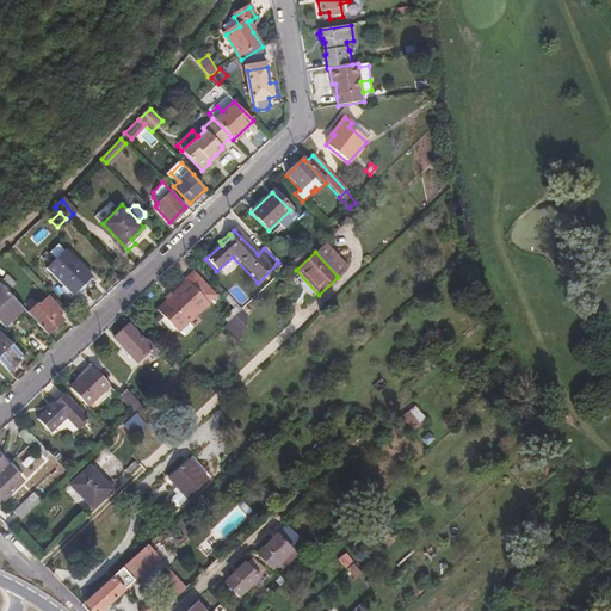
[(54,276),(61,284),(63,287),(72,295),(91,277),(72,258),(54,276)]
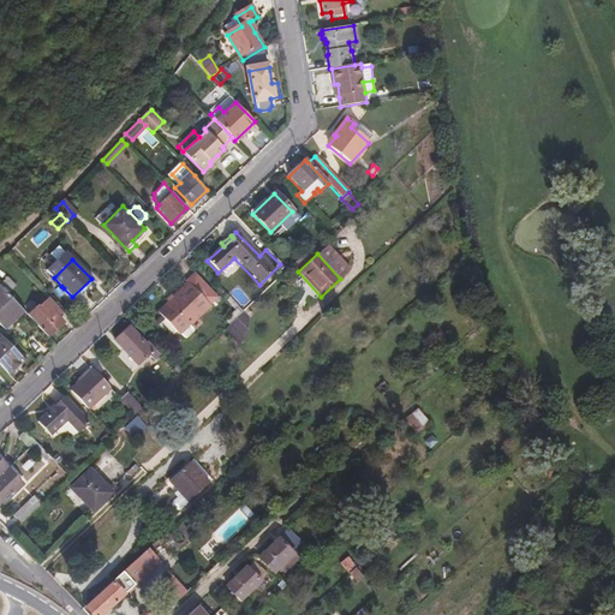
[(166,302),(156,311),(178,335),(187,327),(191,327),(210,308),(210,306),(216,300),(193,275),(186,282),(187,284),(171,298),(172,299),(168,303),(166,302)]
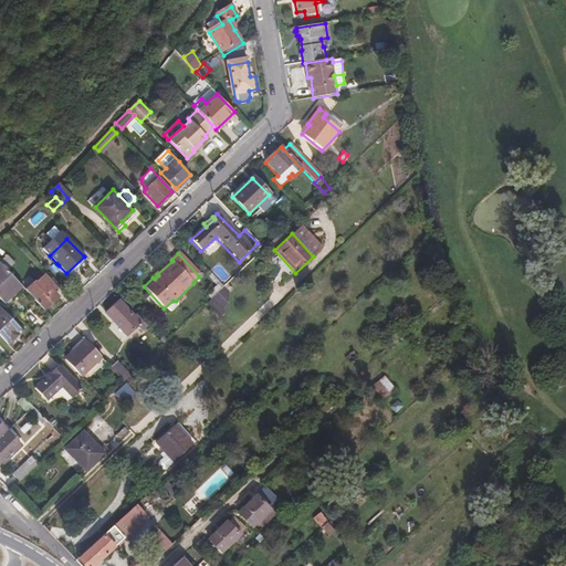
[(84,257),(66,273),(59,265),(55,268),(66,279),(86,260),(84,257)]
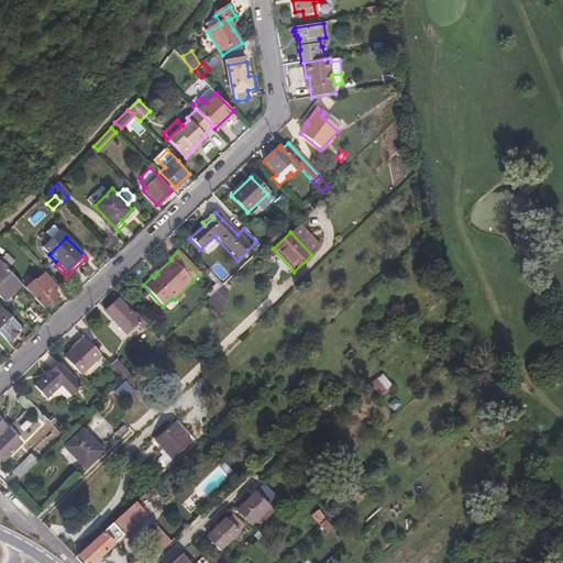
[(0,263),(6,269),(12,263),(7,257),(0,263)]
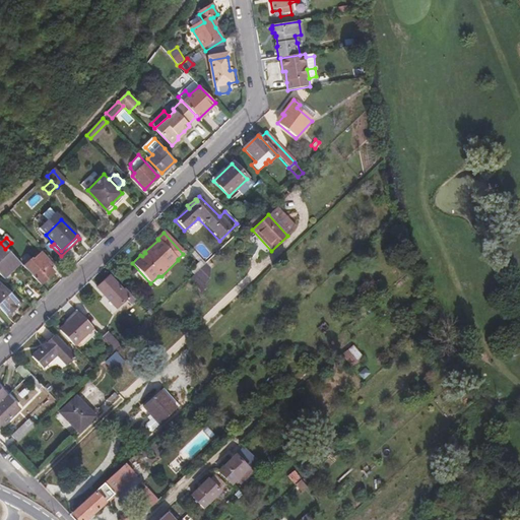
[(0,275),(4,280),(20,264),(5,249),(0,243),(0,275)]
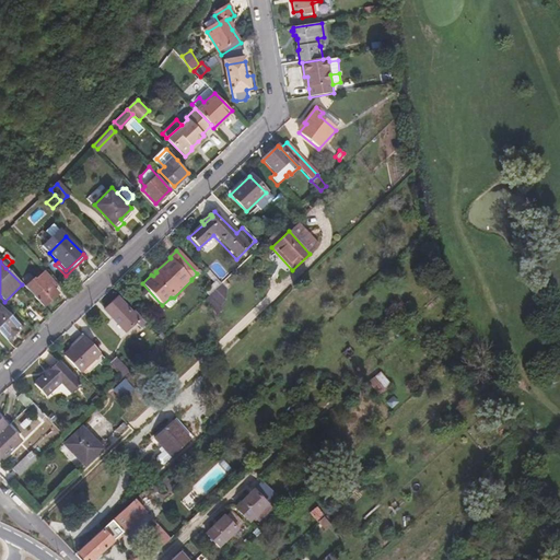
[(34,281),(26,289),(28,291),(44,307),(61,290),(45,272),(35,282),(34,281)]
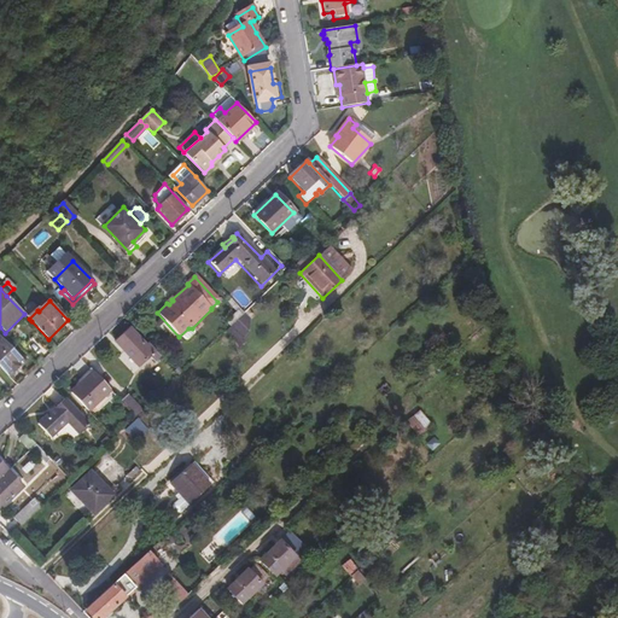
[(239,343),(249,326),(235,319),(226,336),(239,343)]
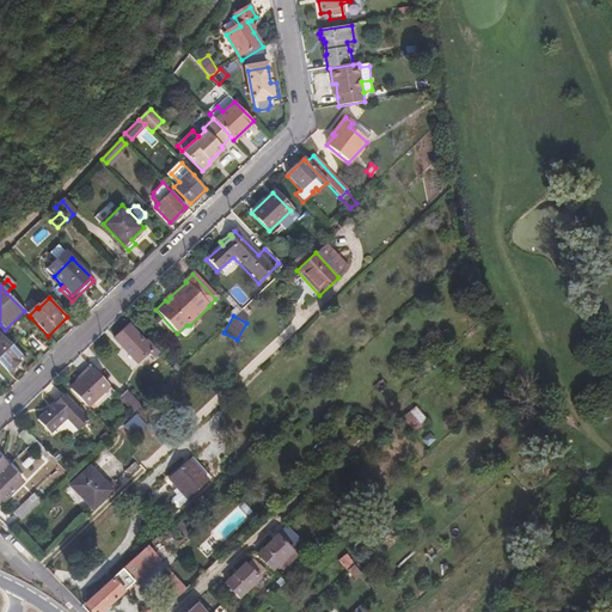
[(111,340),(136,365),(148,354),(153,359),(158,354),(147,342),(145,343),(127,324),(111,340)]
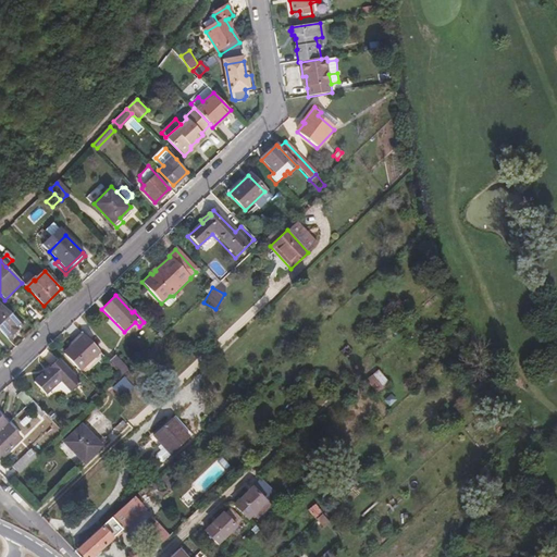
[(0,330),(10,339),(23,327),(0,304),(0,330)]
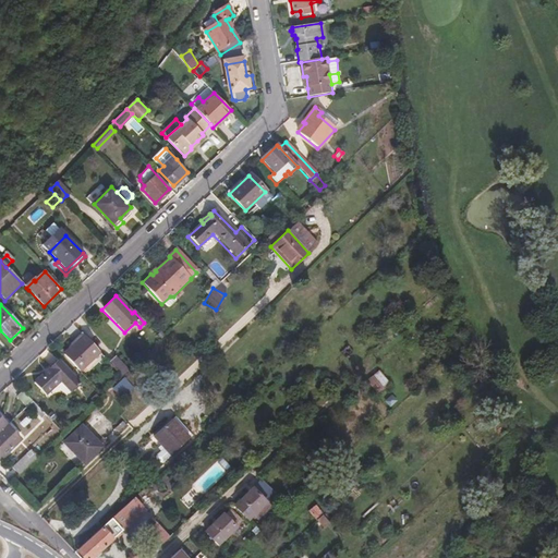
[(82,336),(62,355),(76,372),(97,352),(82,336)]
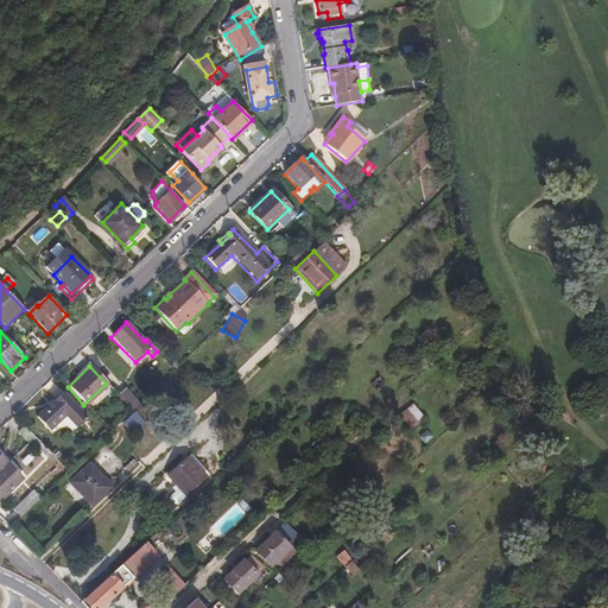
[(116,396),(132,412),(137,407),(139,405),(125,388),(116,396)]
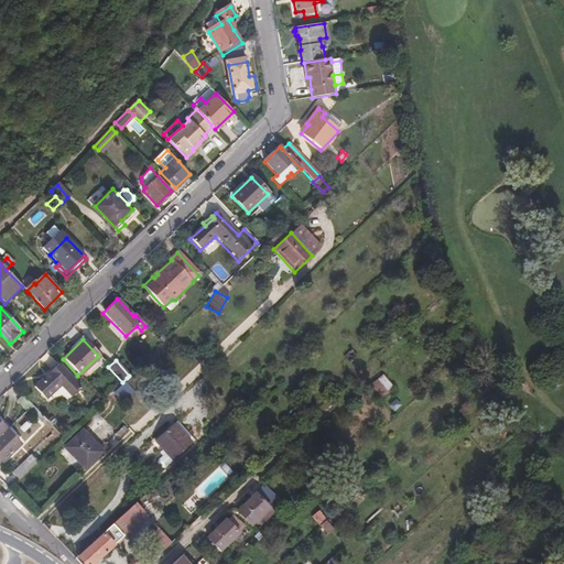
[(57,366),(34,387),(34,388),(46,400),(61,387),(73,398),(80,390),(57,366)]
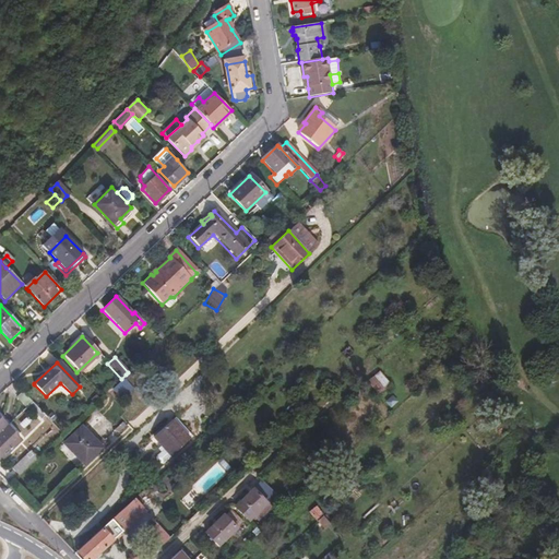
[(367,382),(377,394),(390,383),(379,371),(367,382)]
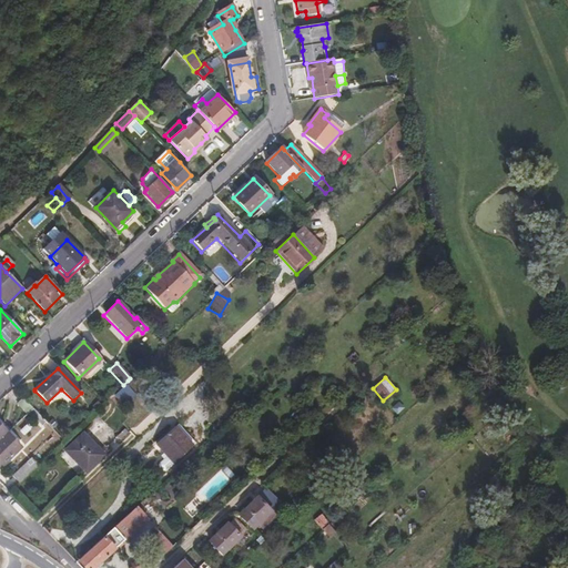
[(112,395),(124,407),(140,394),(128,381),(123,385),(112,395)]
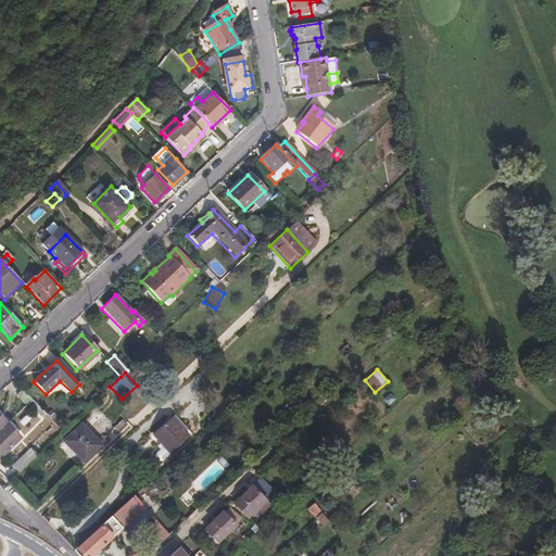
[(16,399),(25,407),(28,405),(32,402),(23,393),(16,399)]
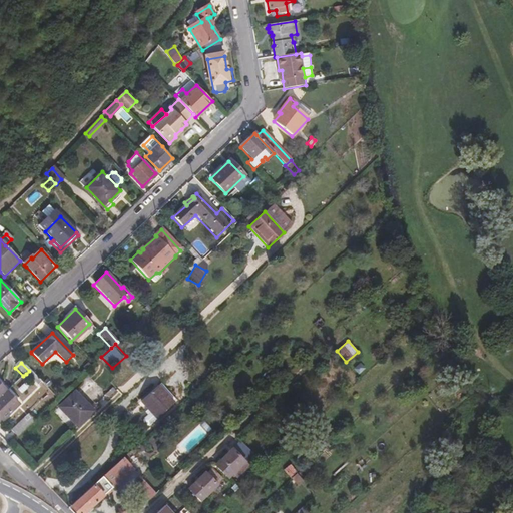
[(26,374),(36,385),(37,385),(39,387),(42,385),(29,371),(26,374)]
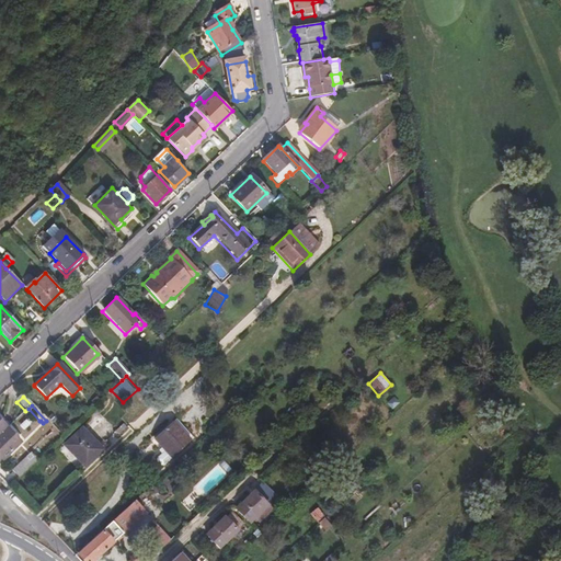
[(0,435),(7,430),(10,426),(0,415),(0,435)]
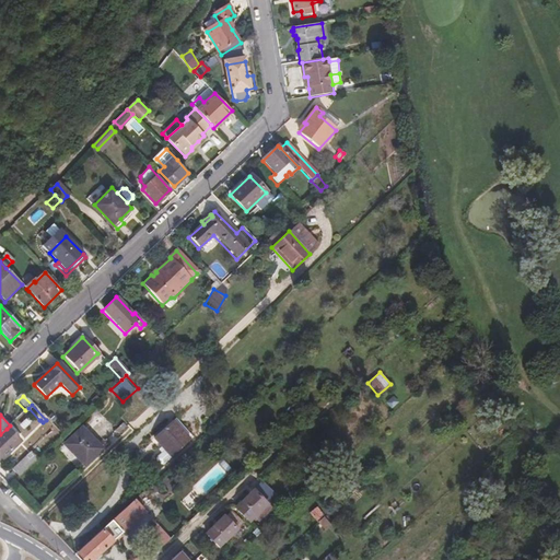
[(173,424),(154,441),(170,458),(188,441),(173,424)]
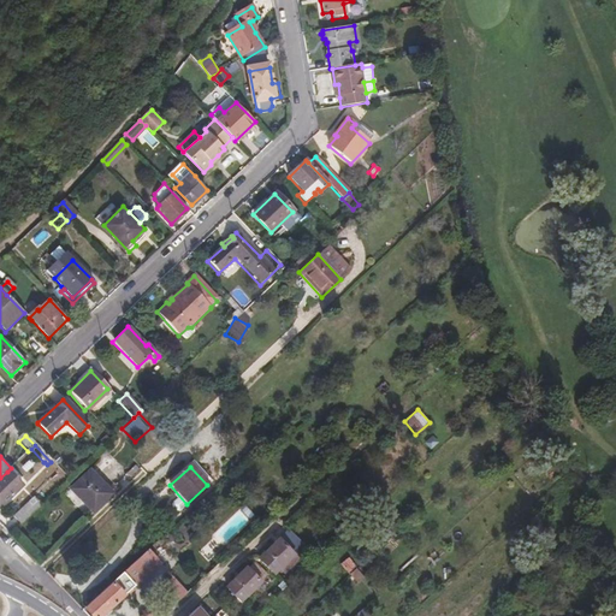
[(0,505),(3,508),(23,489),(7,472),(0,478),(0,505)]
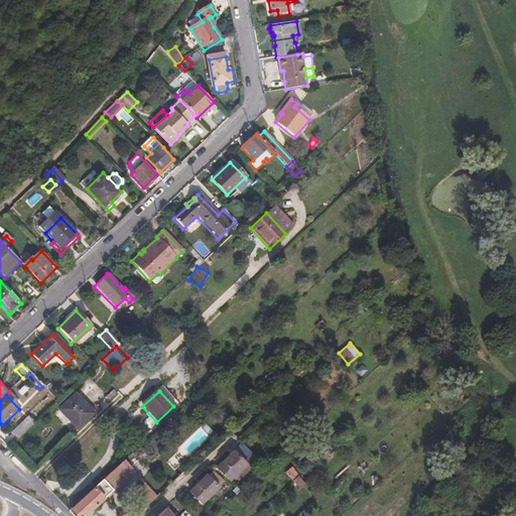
[(59,411),(78,431),(82,427),(93,416),(76,397),(59,411)]
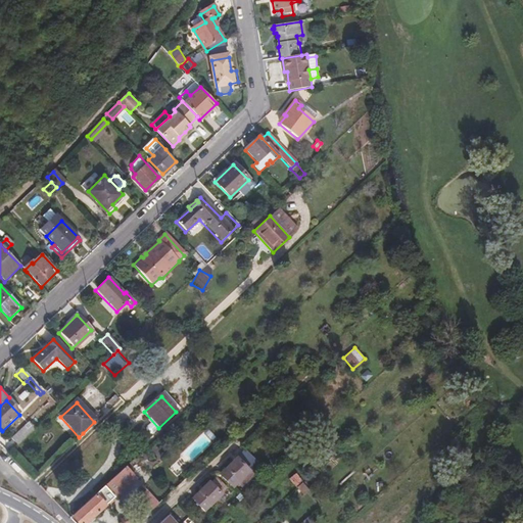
[(302,424),(311,433),(318,427),(308,418),(302,424)]
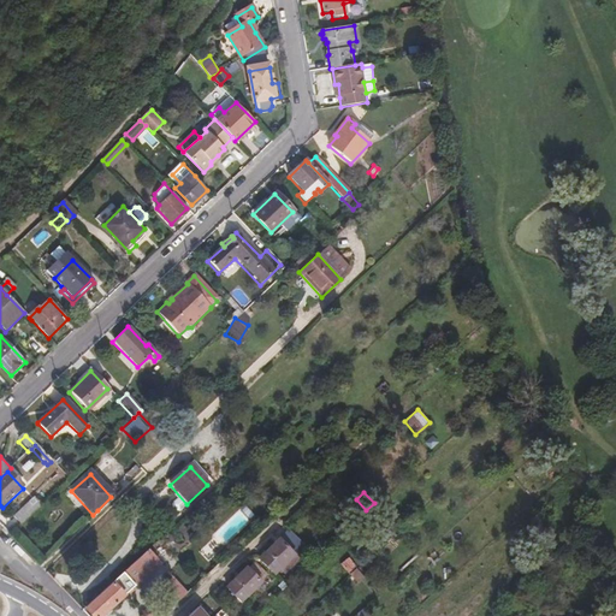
[(33,499),(12,519),(18,526),(40,507),(33,499)]
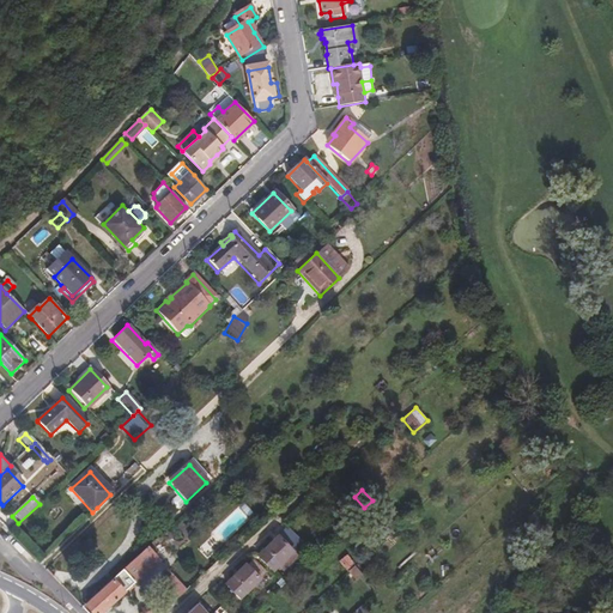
[(297,544),(284,530),(274,539),(255,557),(268,572),(289,556),(286,553),(297,544)]
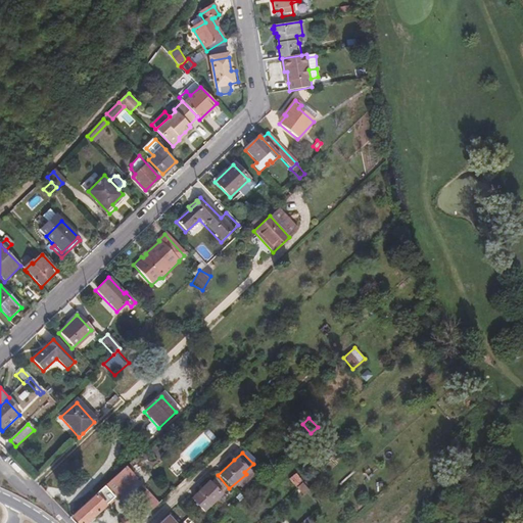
[(125,469),(103,488),(113,498),(135,480),(125,469)]
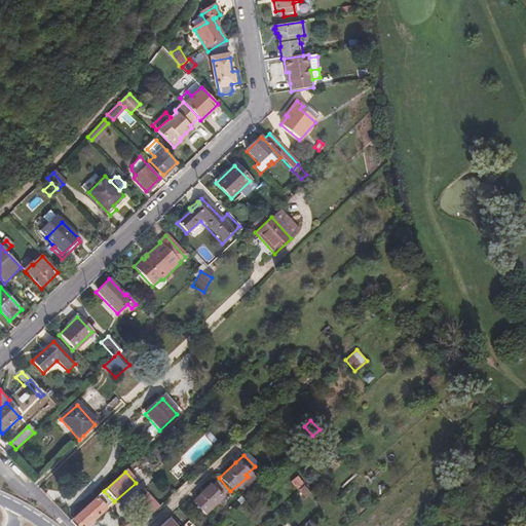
[(209,486),(191,502),(203,516),(222,500),(220,497),(225,492),(216,482),(210,487),(209,486)]
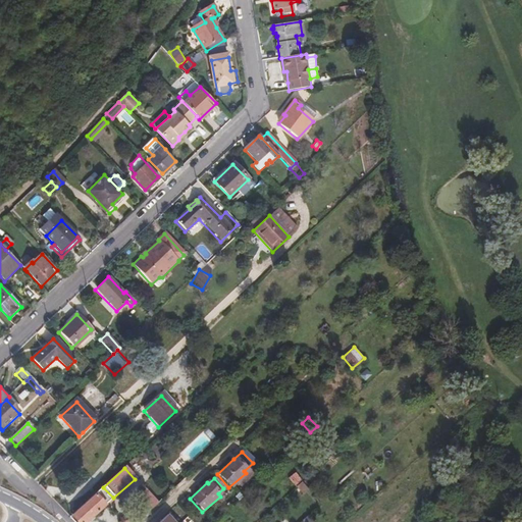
[(103,487),(70,517),(74,521),(86,521),(113,498),(103,487)]
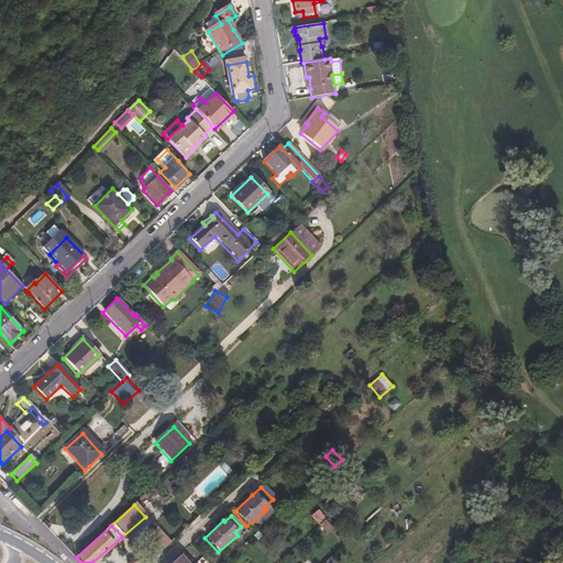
[(150,536),(158,547),(162,551),(169,544),(156,529),(150,536)]
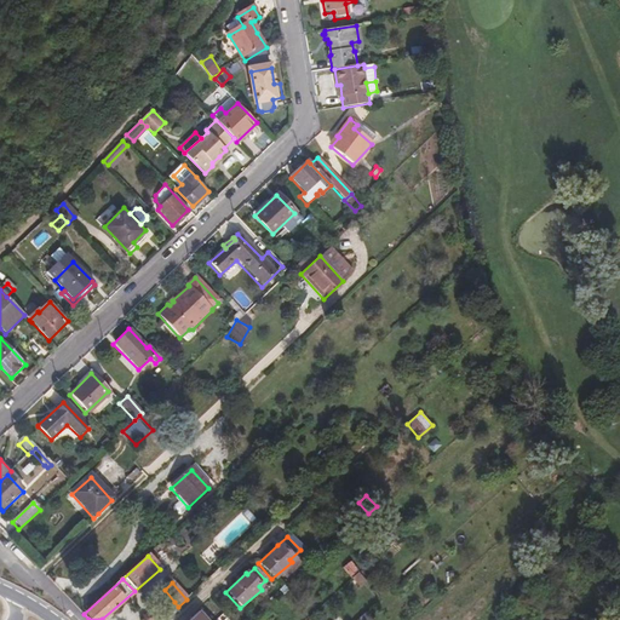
[(174,602),(158,619),(159,619),(162,619),(178,607),(174,602)]
